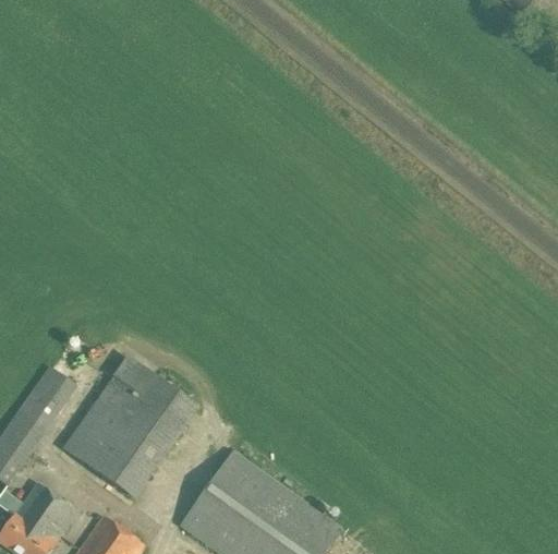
[(506,0),(520,12),(531,0),(506,0)]
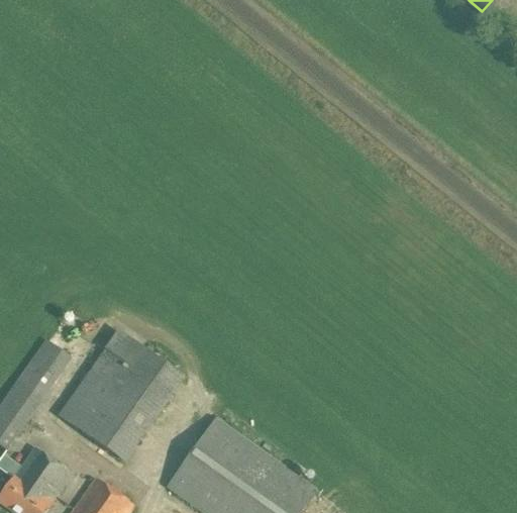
[(125,459),(184,376),(117,329),(59,414),(125,459)]
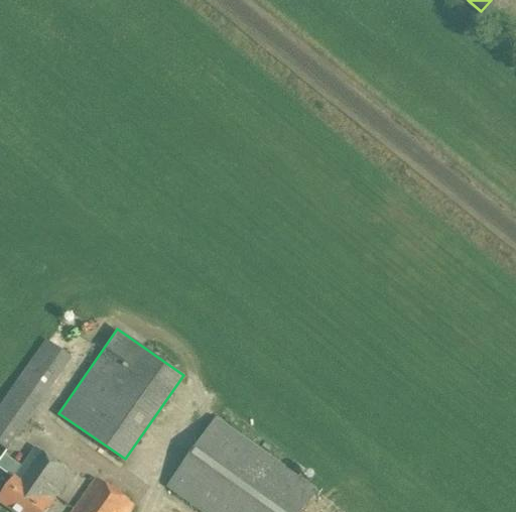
[(0,442),(7,448),(73,355),(45,337),(0,400),(0,442)]
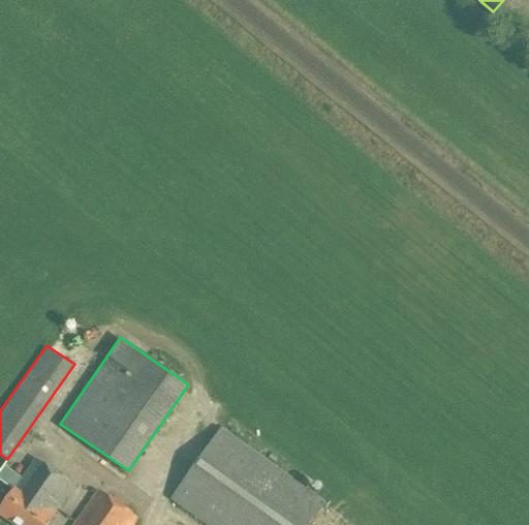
[(213,524),(305,524),(323,499),(221,427),(172,495),(213,524)]
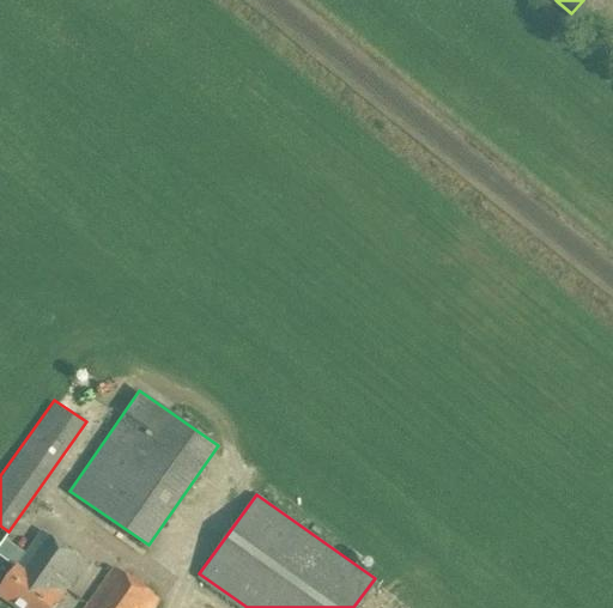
[(62,591),(85,559),(42,528),(17,564),(16,564),(0,585),(0,593),(20,607),(50,607),(62,593),(62,591)]
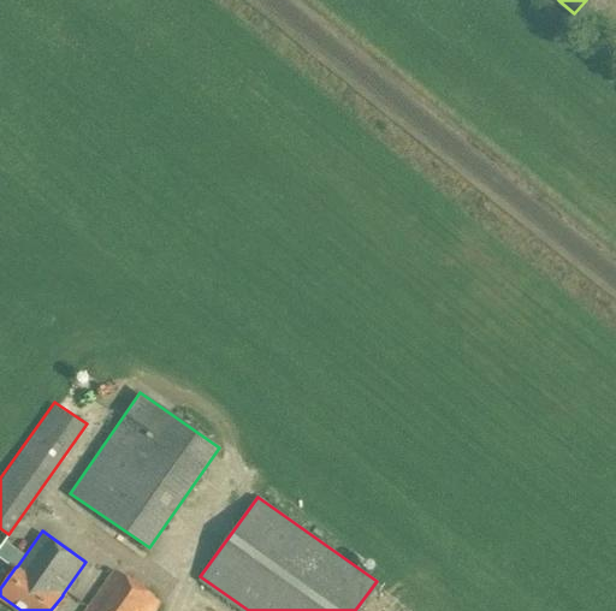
[(149,610),(159,599),(114,567),(83,610),(149,610)]
